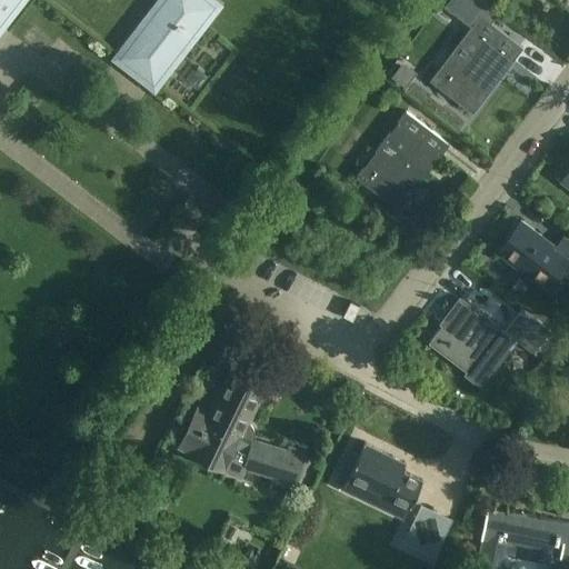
[(0,0),(0,23),(18,0),(0,0)]
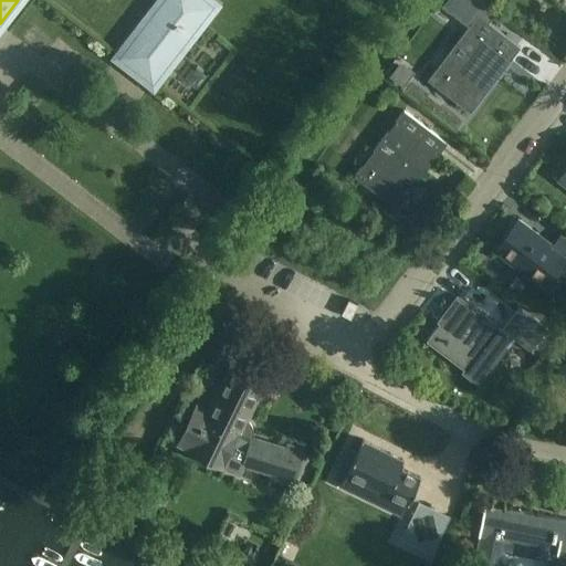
[(198,25),(213,6),(206,0),(163,0),(118,58),(153,84),(198,25)]
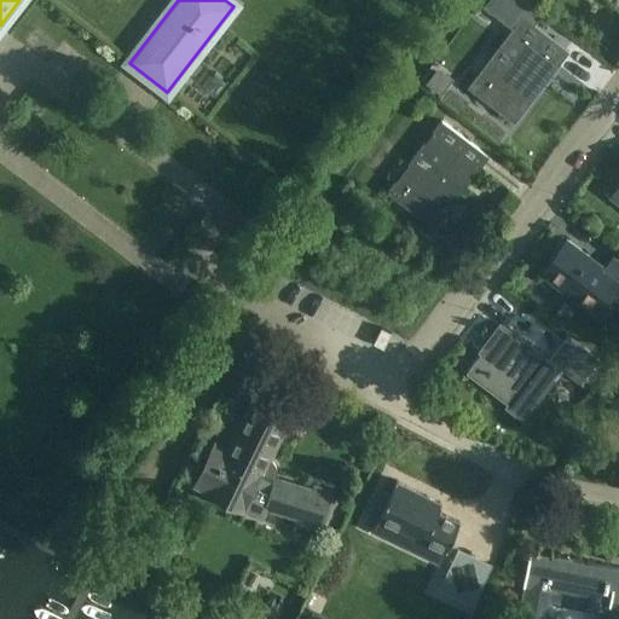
[(514,123),(568,51),(521,16),(467,87),(514,123)]
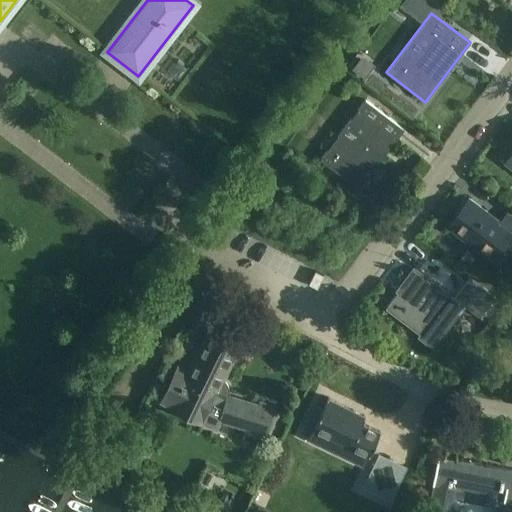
[(364,57),(356,67),(366,74),(374,64),(364,57)]
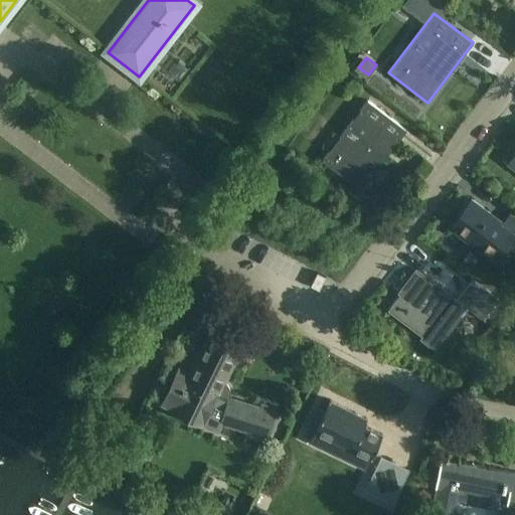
[(360,190),(406,130),(367,100),(322,160),(360,190)]
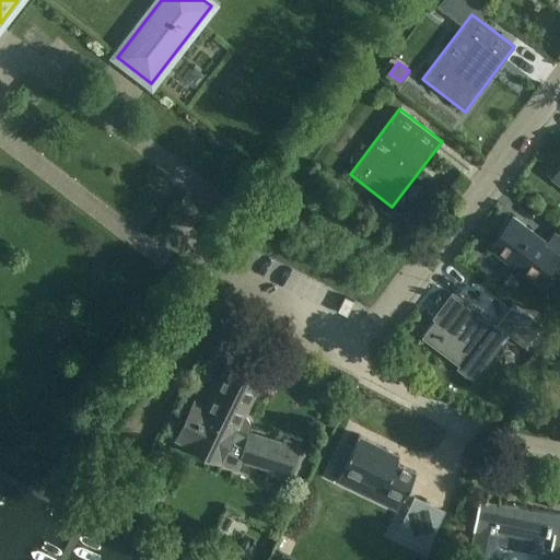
[(559,164),(550,177),(559,184),(559,164)]
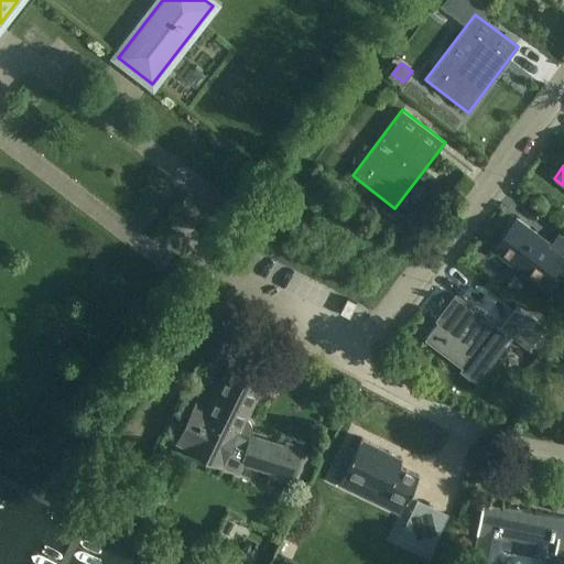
[(552,245),(518,218),(495,248),(543,285),(563,257),(563,235),(561,232),(552,245)]
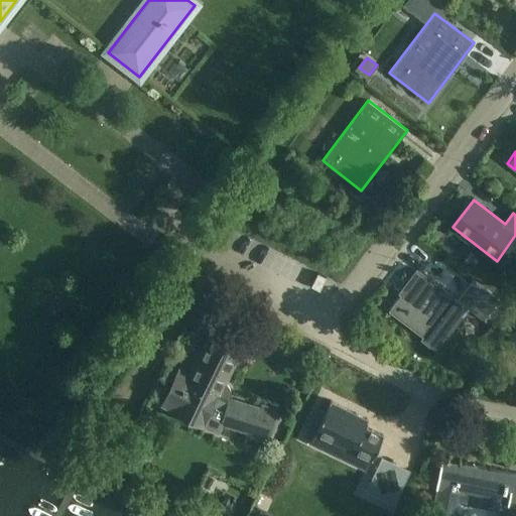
[(400,294),(388,310),(422,336),(420,339),(423,341),(425,337),(436,346),(466,306),(485,321),(486,320),(484,318),(500,298),(473,278),(458,298),(418,269),(402,291),(400,289),(398,292),(400,294)]
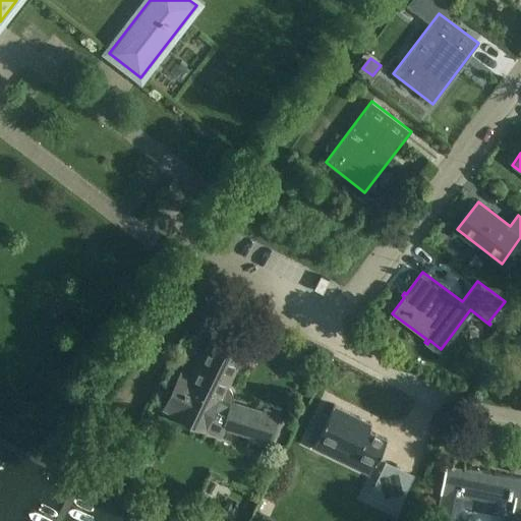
[(315,274),(306,291),(315,294),(325,278),(315,274)]
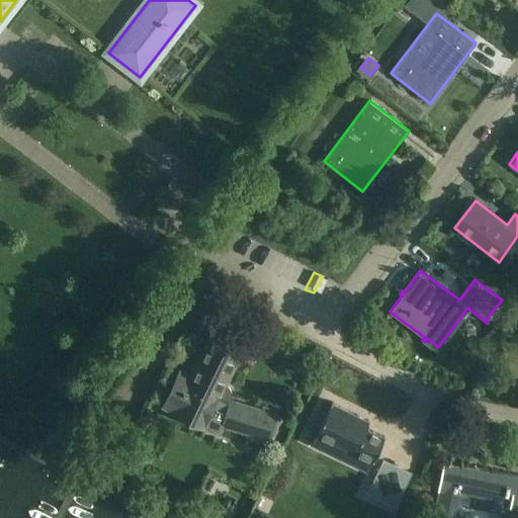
[(234,327),(231,335),(244,341),(247,333),(234,327)]
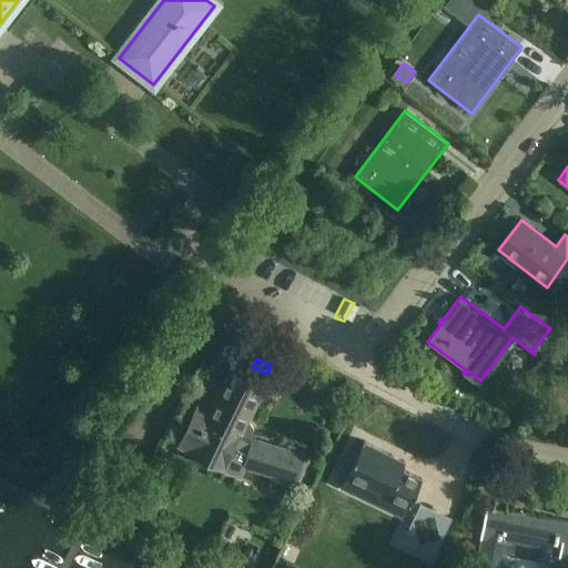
[(245,419),(260,385),(232,372),(211,415),(198,408),(181,446),(182,446),(183,444),(195,449),(194,452),(224,466),(231,454),(246,457),(244,466),(295,480),(304,449),(290,445),(288,449),(254,439),(255,435),(254,434),(254,429),(253,426),(249,422),(245,419)]
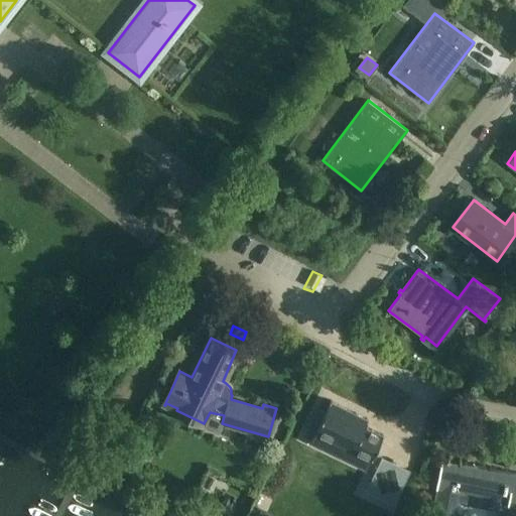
[(317,408),(306,430),(312,434),(309,441),(366,469),(371,458),(372,458),(383,434),(365,425),(368,418),(332,400),(326,412),(317,408)]
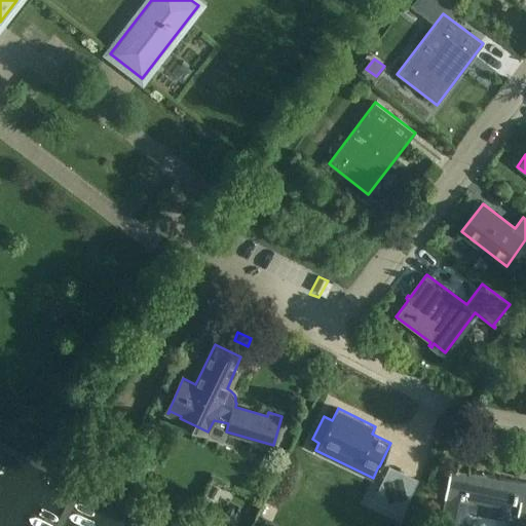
[(525,525),(525,483),(450,467),(440,522),(459,525),(462,525),(468,502),(477,504),(475,514),(508,520),(506,525),(525,525)]
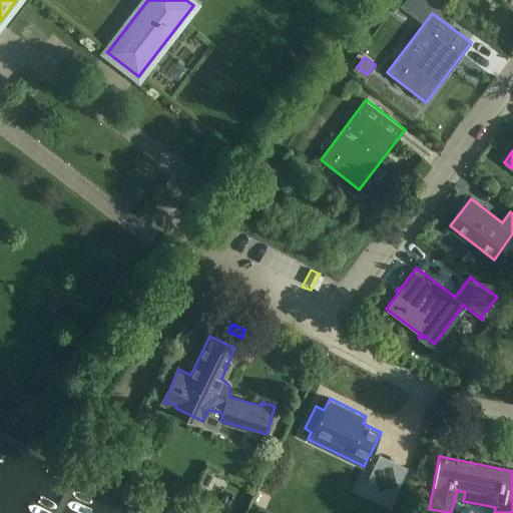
[(369,476),(364,487),(377,493),(391,500),(396,489),(369,476)]
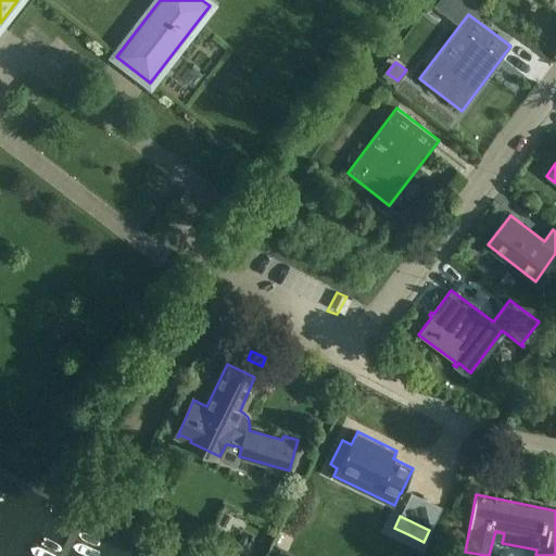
[(269,555),(290,555),(295,546),(279,538),(269,555)]
